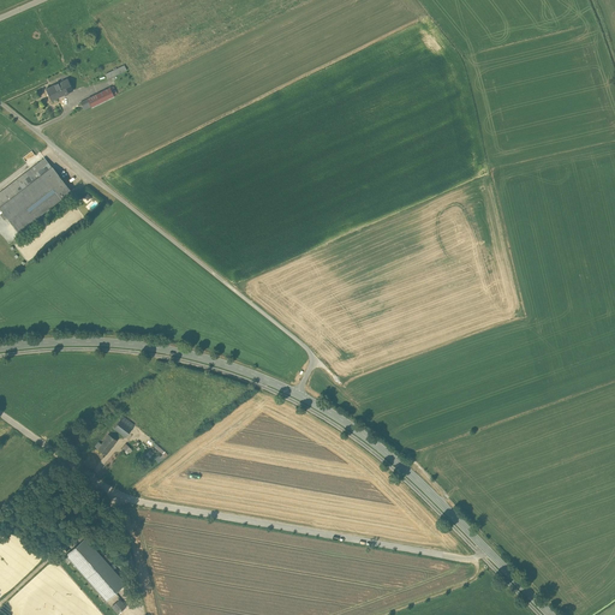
[(124,66),(105,76),(107,81),(126,71),(124,66)]
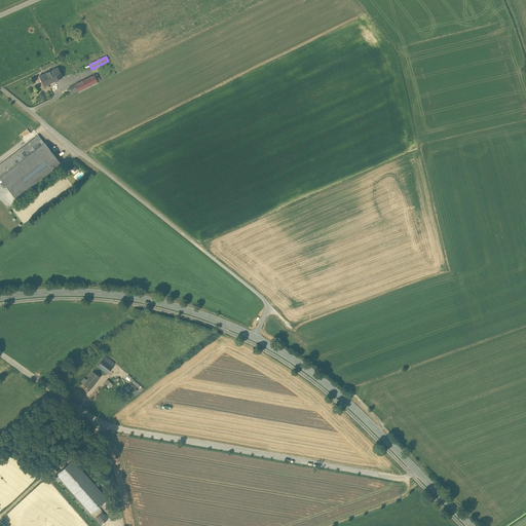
[(58,68),(38,76),(43,87),(49,85),(63,79),(58,68)]
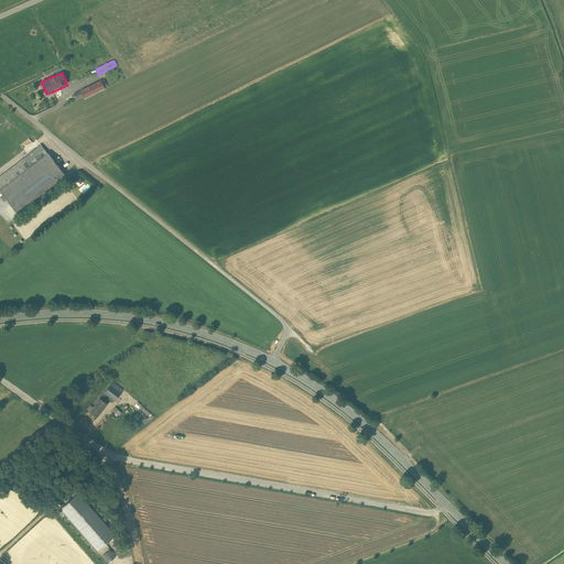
[(101,80),(74,94),(77,100),(105,87),(101,80)]
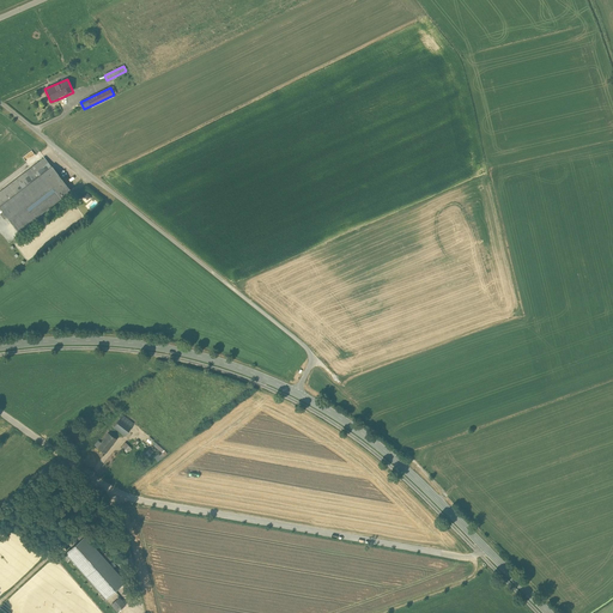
[(44,158),(0,192),(0,206),(19,231),(72,192),(44,158)]
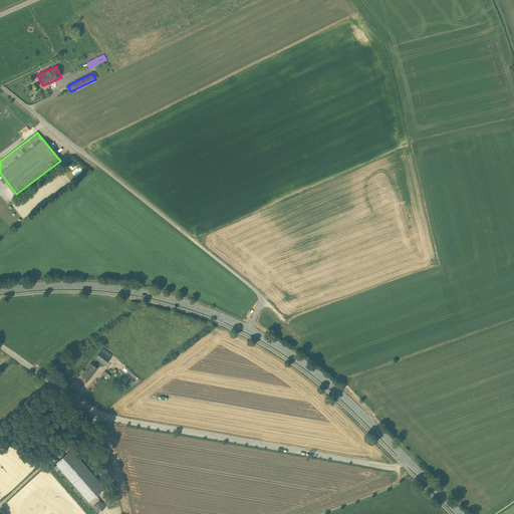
[(102,347),(94,358),(104,365),(112,355),(102,347)]
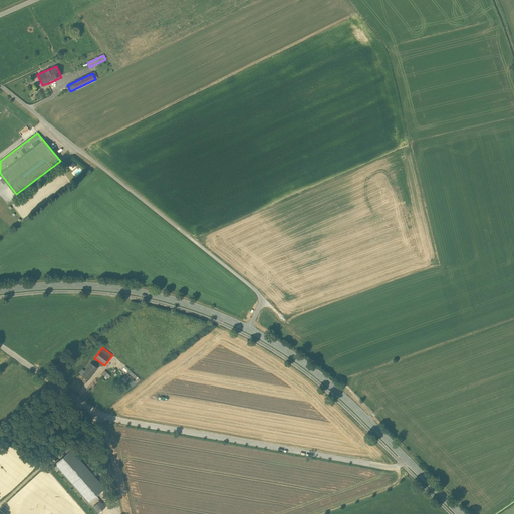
[(97,368),(90,362),(84,370),(81,368),(78,373),(88,380),(97,368)]
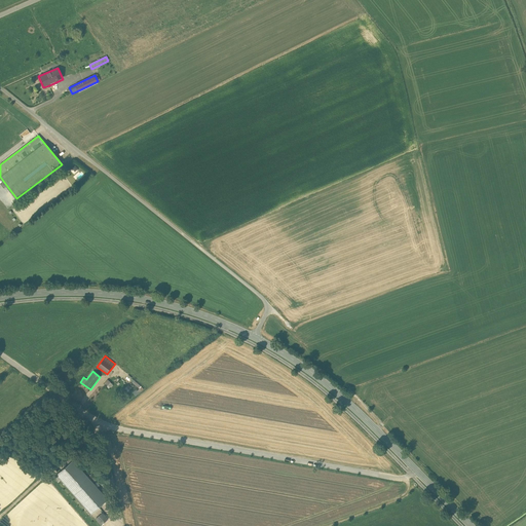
[(108,380),(103,384),(109,389),(113,385),(108,380)]
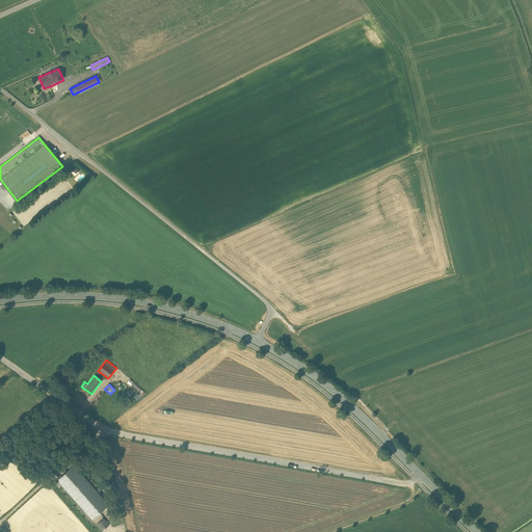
[(144,394),(142,392),(140,393),(135,398),(137,401),(144,394)]
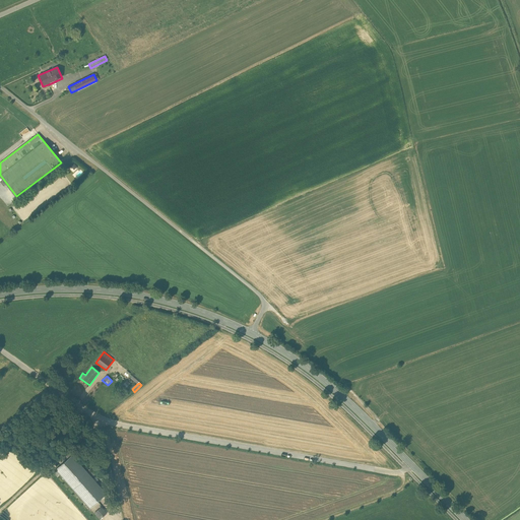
[(71,454),(54,469),(89,509),(106,494),(71,454)]
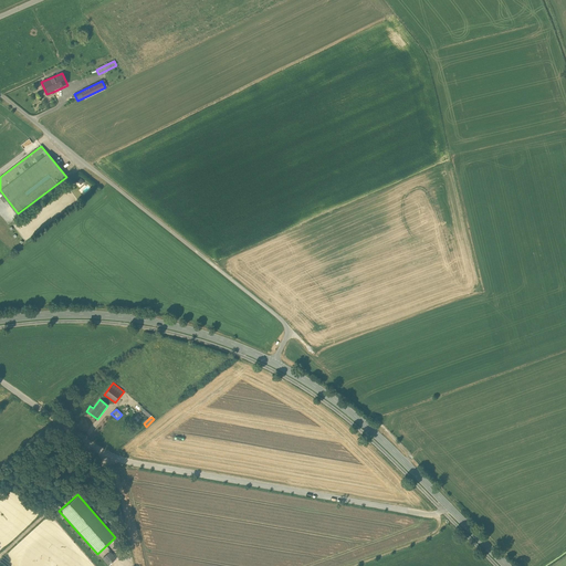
[(109,551),(100,559),(105,565),(106,565),(116,558),(109,551)]
